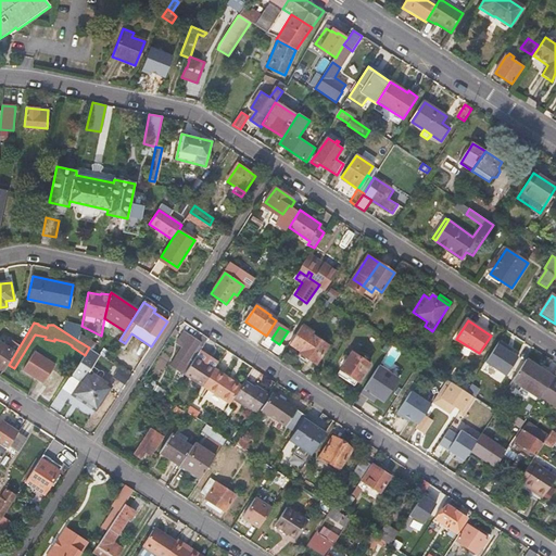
[(68,335),(78,341),(80,330),(71,328),(68,335)]
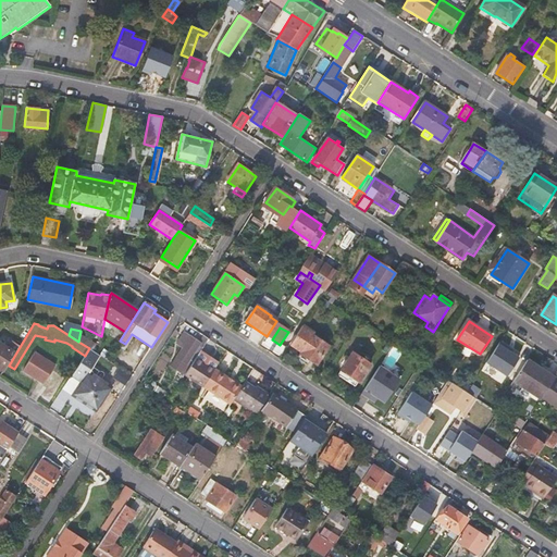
[(182,343),(180,346),(183,348),(176,358),(184,362),(190,367),(196,358),(208,338),(203,336),(199,343),(190,337),(188,339),(183,336),(180,341),(182,343)]
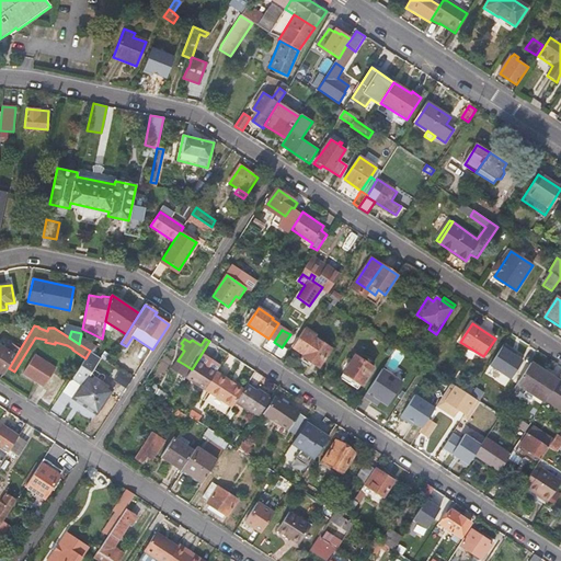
[(315,339),(302,357),(317,367),(329,348),(315,339)]
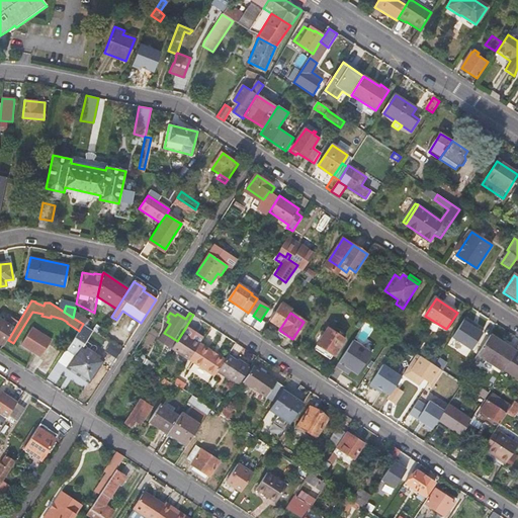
[(0,319),(0,343),(4,346),(8,340),(15,328),(0,319)]
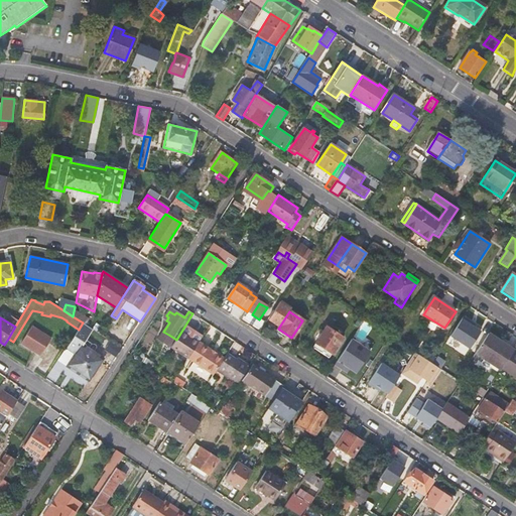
[(481,330),(482,329),(464,317),(454,333),(479,349),(488,335),(481,330)]
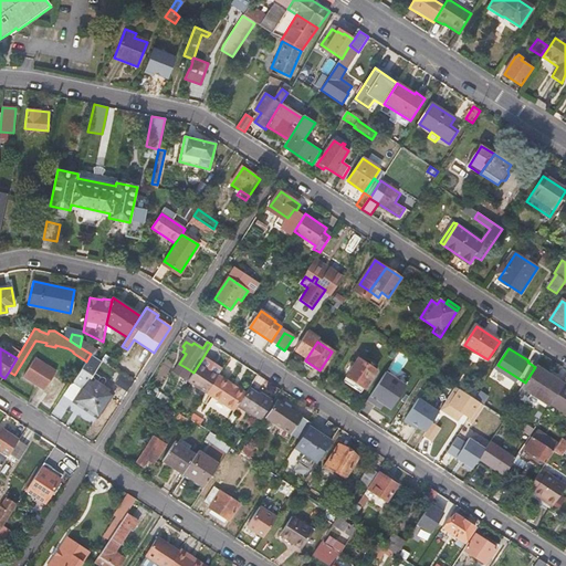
[(103,389),(104,387),(97,381),(95,384),(90,380),(102,362),(91,354),(86,362),(73,381),(83,389),(75,401),(98,417),(112,395),(103,389)]
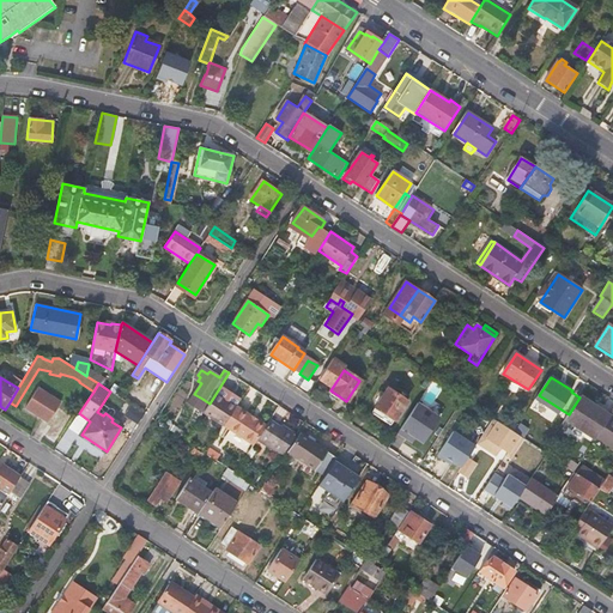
[(37,388),(22,410),(47,426),(62,402),(37,388)]
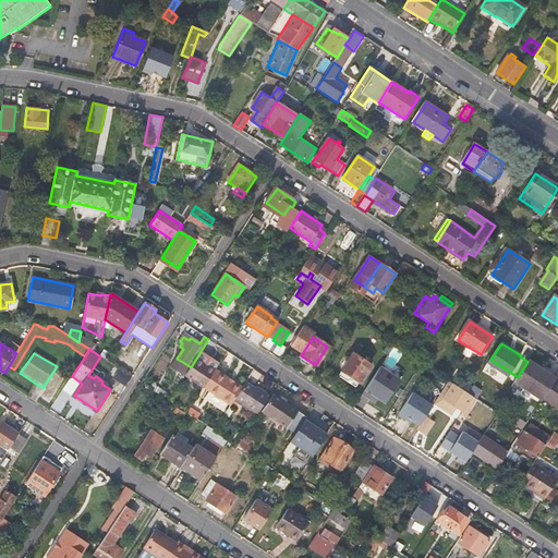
[(353,354),(341,372),(359,384),(371,366),(353,354)]
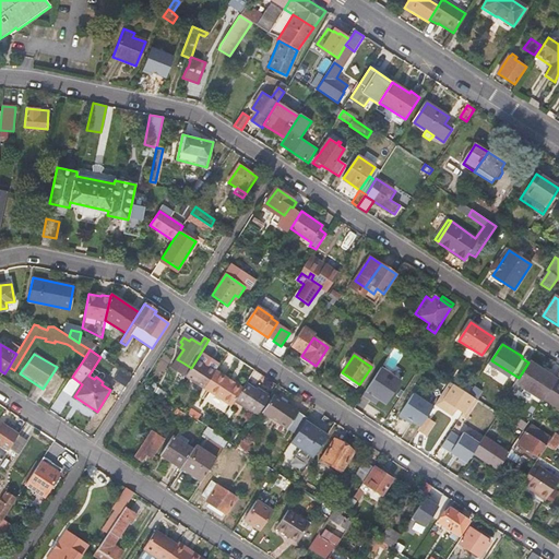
[(174,366),(180,370),(185,364),(177,359),(174,366)]
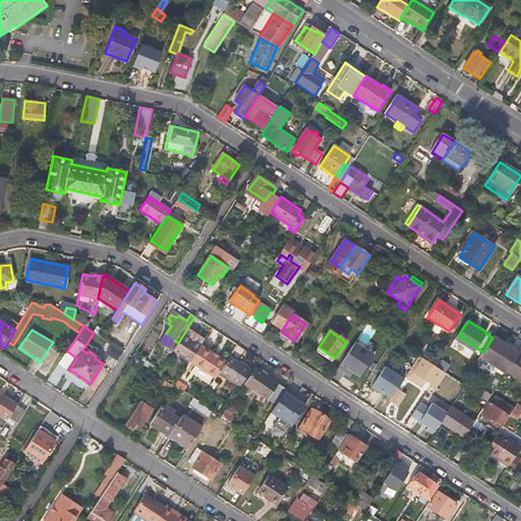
[(190,362),(199,346),(183,335),(178,343),(173,351),(189,362),(190,362)]
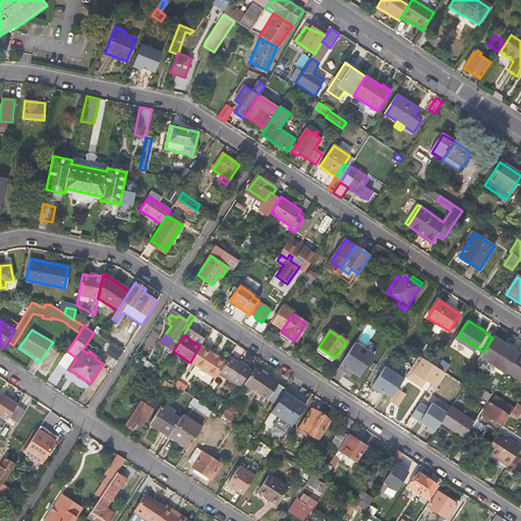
[(483,352),(480,356),(506,373),(507,371),(519,354),(494,337),(493,338),(483,352)]
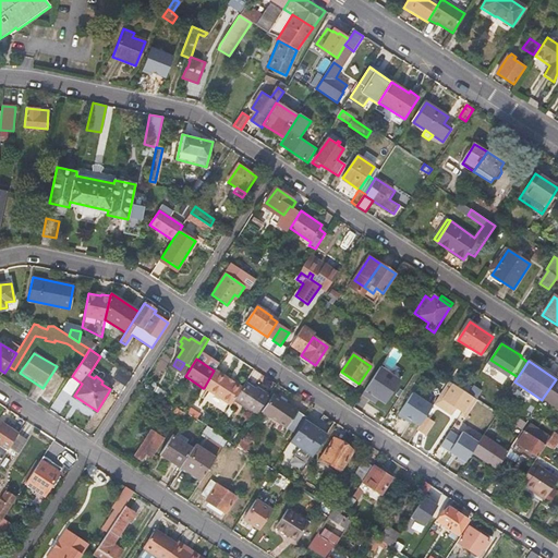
[(381,364),(362,393),(376,402),(378,399),(386,403),(403,377),(381,364)]
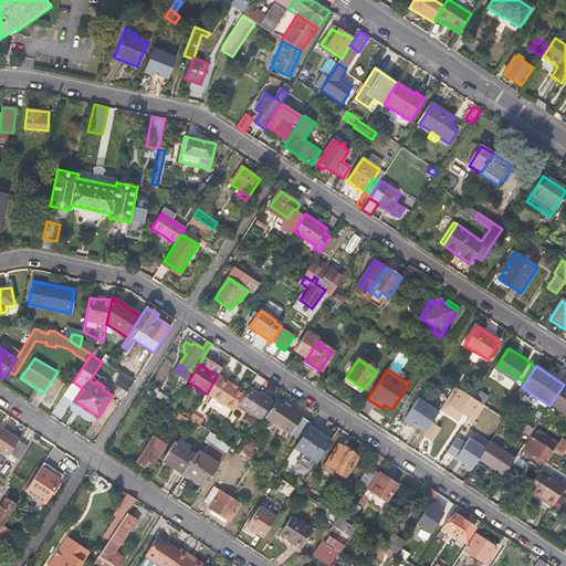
[(129,391),(135,383),(123,375),(117,384),(129,391)]
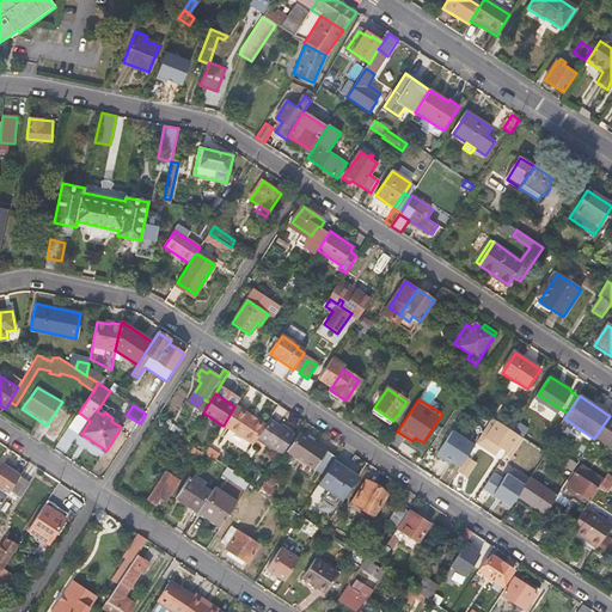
[(267,426),(236,405),(234,407),(224,426),(255,445),(257,440),(267,426)]
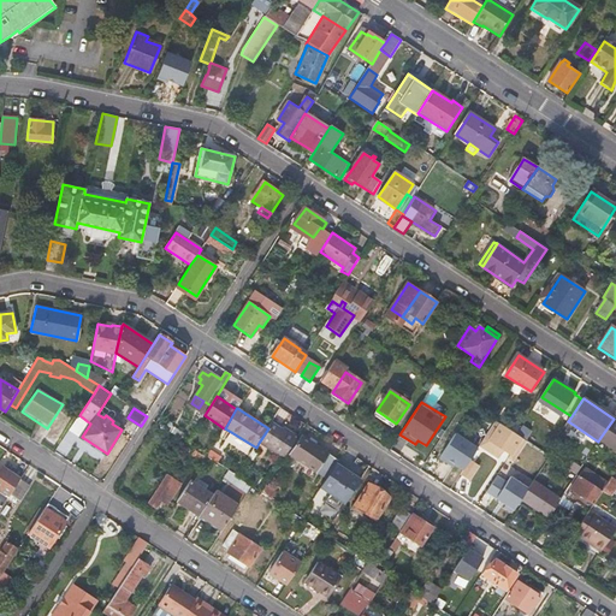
[(377,410),(373,416),(392,430),(396,424),(377,410)]
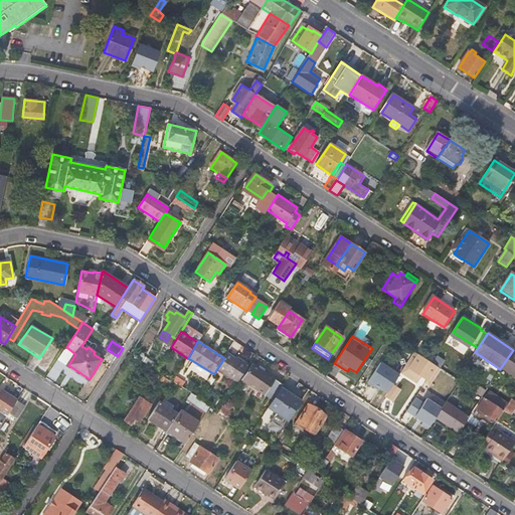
[(59,358),(68,365),(75,354),(66,347),(59,358)]
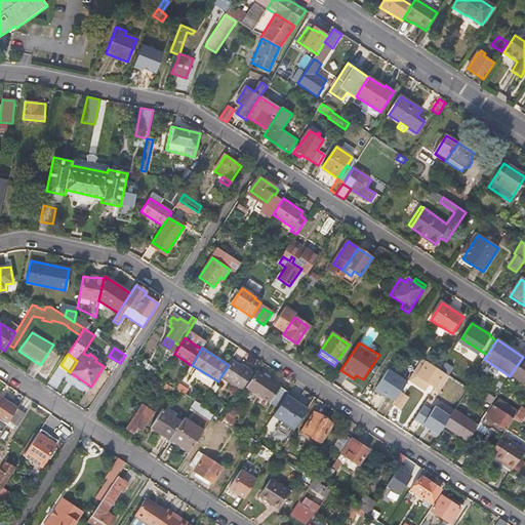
[(524,384),(524,358),(523,357),(511,374),(524,384)]
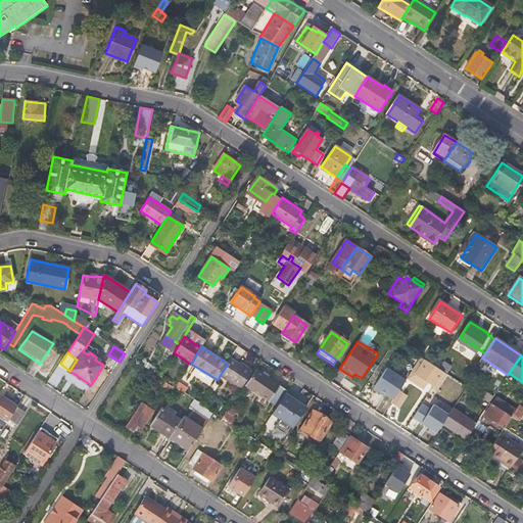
[(412,372),(415,375),(433,387),(442,373),(420,359),(412,372)]
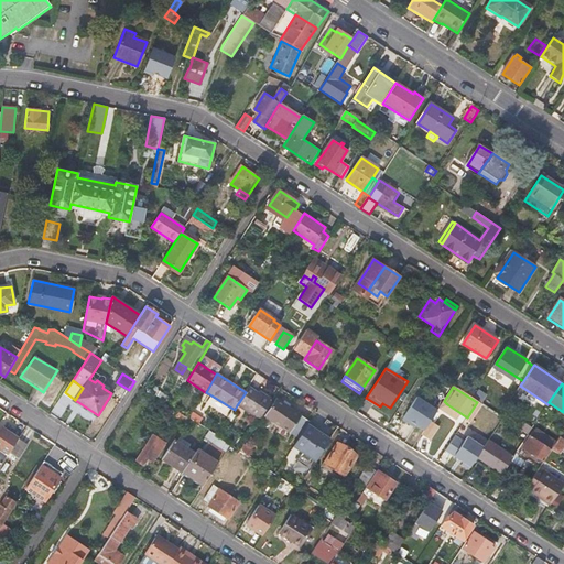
[(264,394),(262,397),(249,388),(246,392),(237,405),(261,421),(273,401),(264,394)]
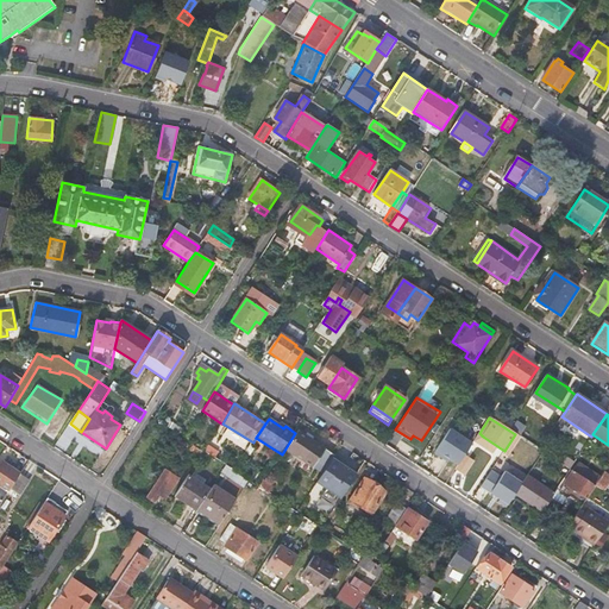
[(450,426),(435,452),(459,465),(473,439),(450,426)]
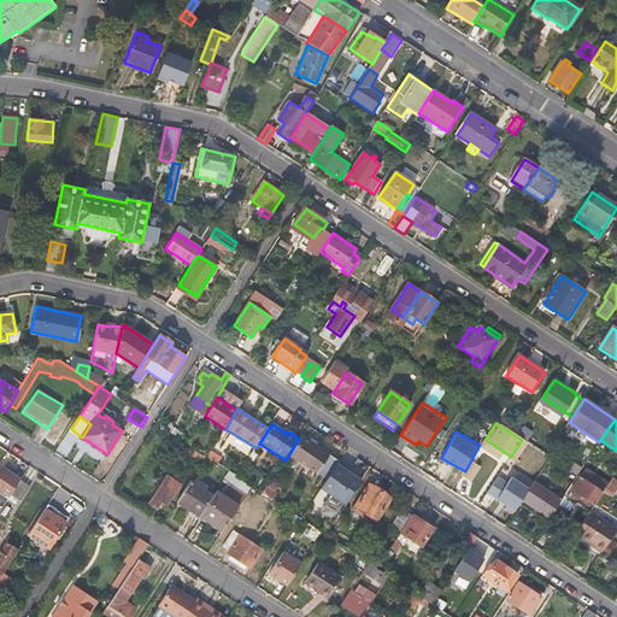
[(304,439),(293,454),(319,472),(330,456),(304,439)]
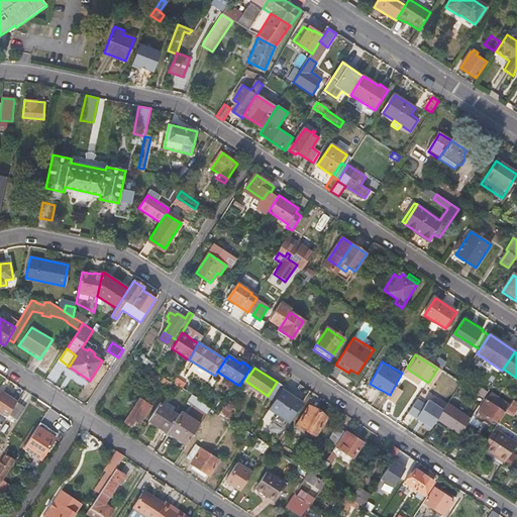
[(292,422),(304,398),(281,387),(270,411),(292,422)]
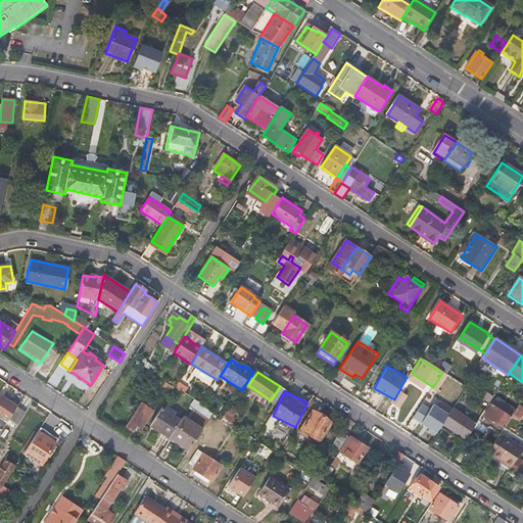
[(520,403),(501,391),(491,405),(511,418),(519,406),(520,403)]
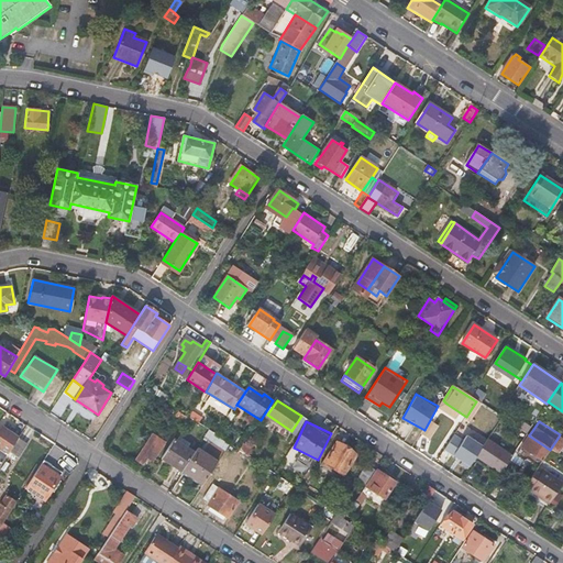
[(0,449),(8,454),(20,438),(3,427),(0,431),(0,449)]
